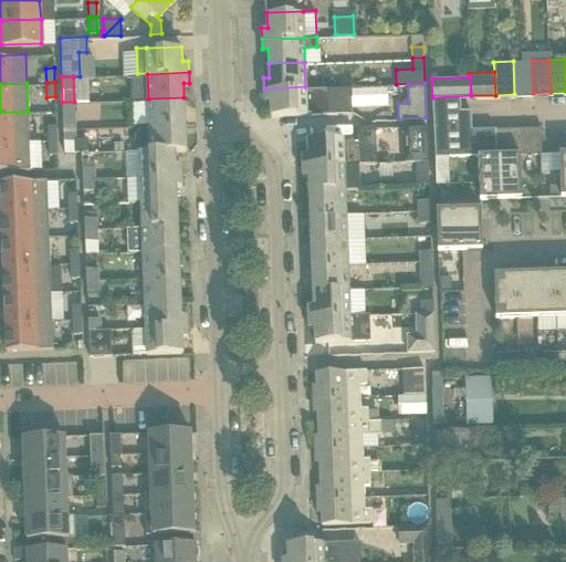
[(305,86),(264,89),(264,100),(270,100),(271,114),(326,112),(325,86),(305,86)]
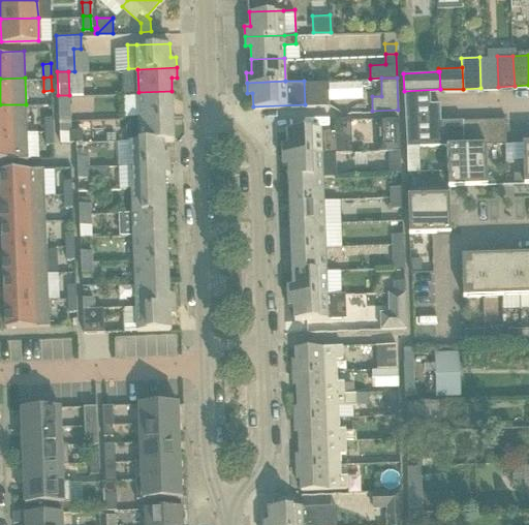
[(173,115),(172,91),(138,92),(139,116),(173,115)]
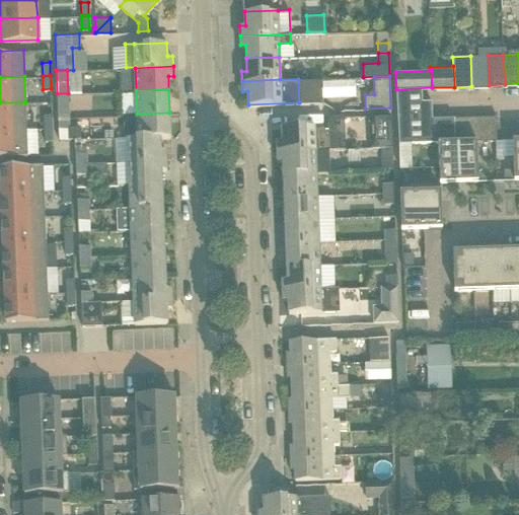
[(422,100),(422,89),(396,90),(398,142),(434,141),(433,117),(431,117),(431,100),(422,100)]
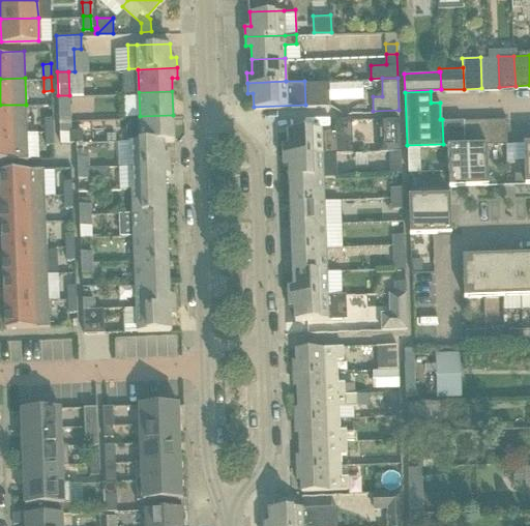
[(69,95),(58,95),(59,119),(70,118),(69,95)]
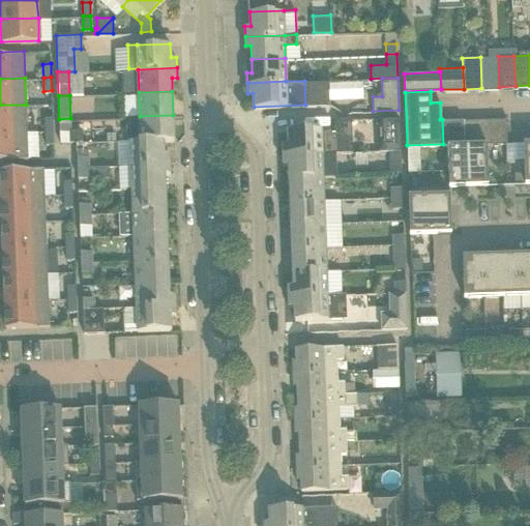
[(26,105),(0,105),(0,130),(27,130),(26,105)]
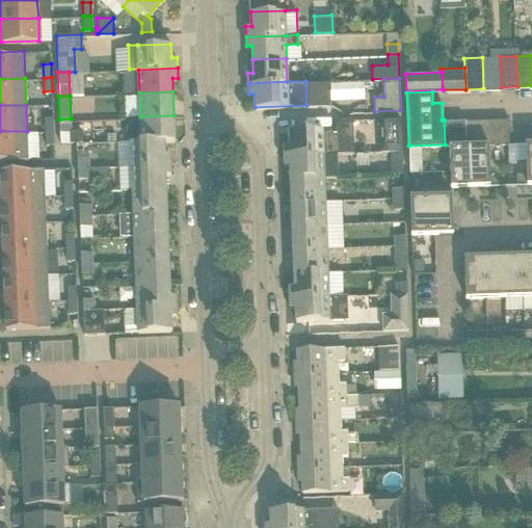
[(174,115),(140,116),(140,139),(130,139),(131,140),(175,139),(174,115)]
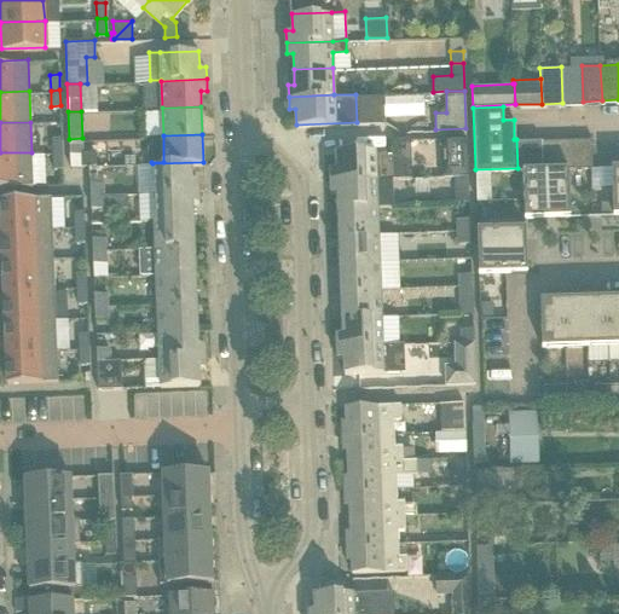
[(53,151),(62,151),(62,135),(52,135),(53,151)]
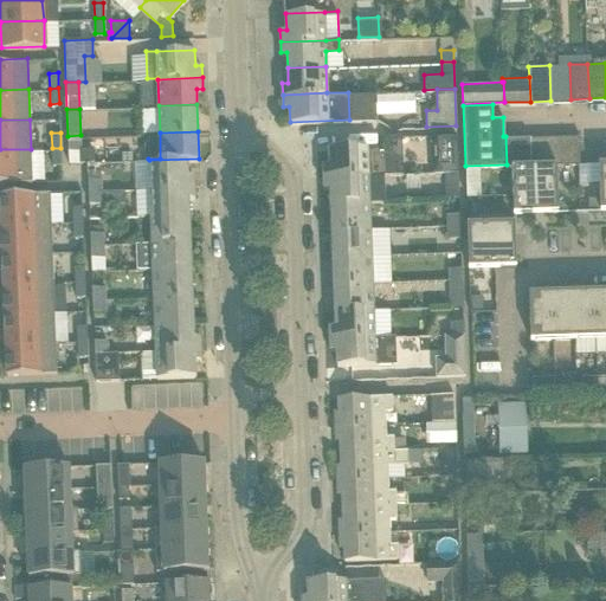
[(563,134),(565,162),(581,162),(580,133),(563,134)]
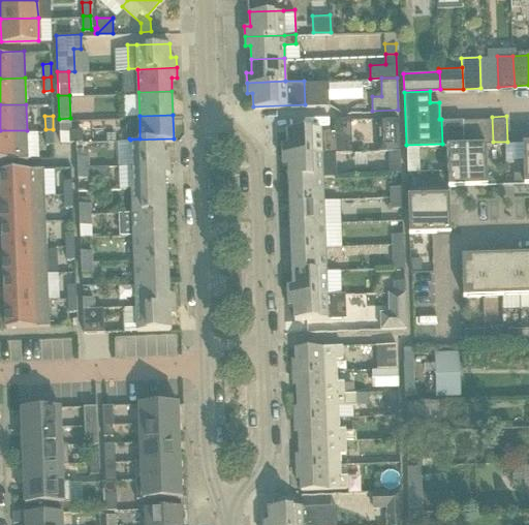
[(477,117),(462,118),(463,143),(478,143),(477,117)]
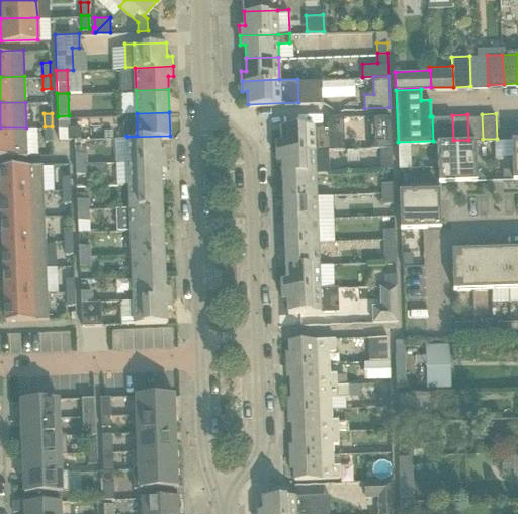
[(482,114),(467,114),(468,140),(483,139),(482,114)]
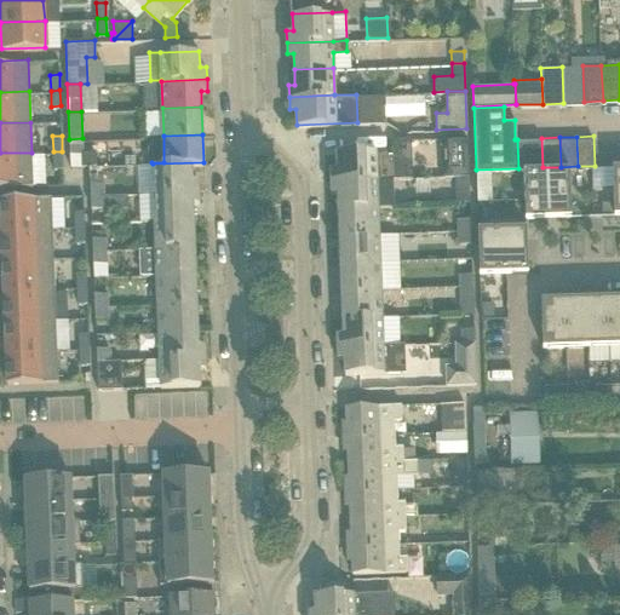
[(82,138),(69,139),(70,165),(82,165),(81,151),(82,151),(82,138)]
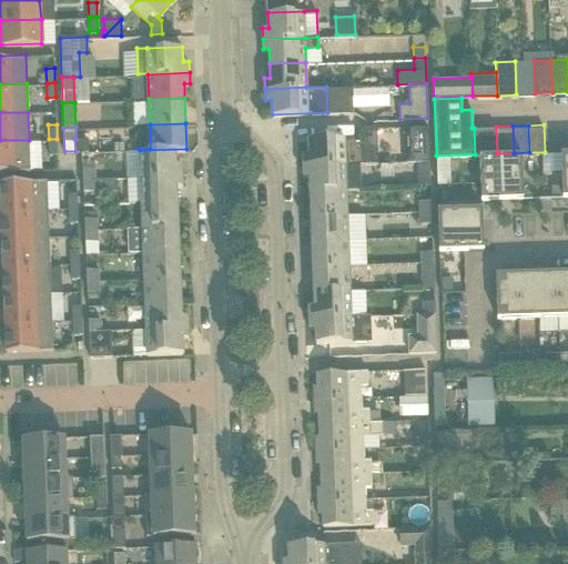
[(496,127),(474,128),(475,154),(497,153),(496,127)]
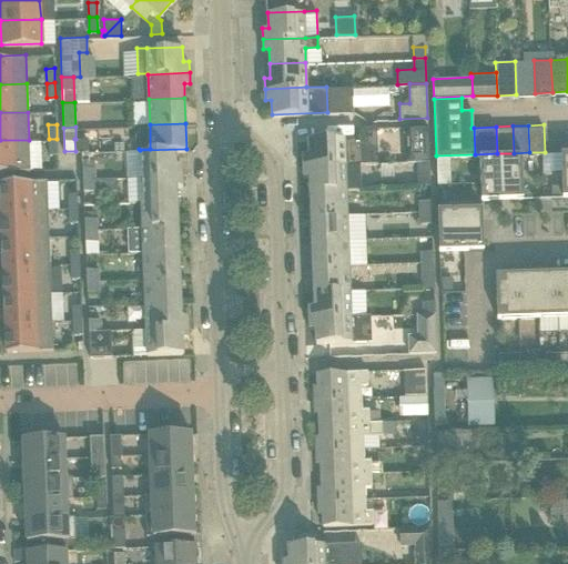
[(357,152),(345,152),(344,137),(308,138),(308,153),(303,153),(303,164),(345,163),(345,162),(357,162),(357,152)]
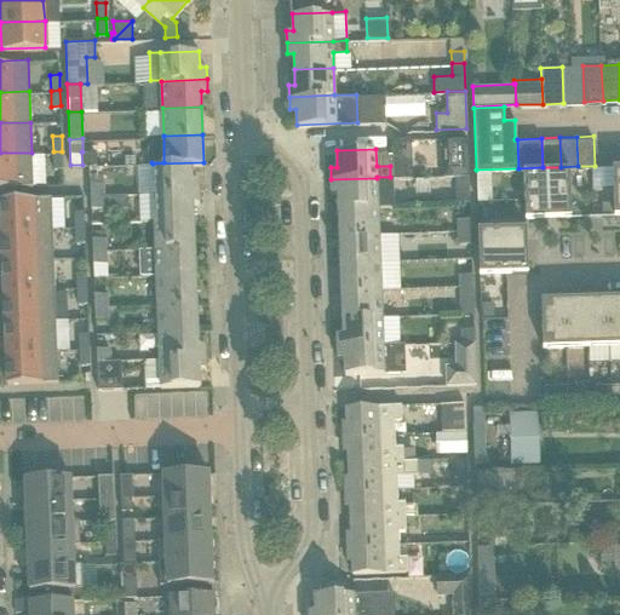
[(468,150),(443,151),(445,174),(455,174),(469,174),(468,150)]
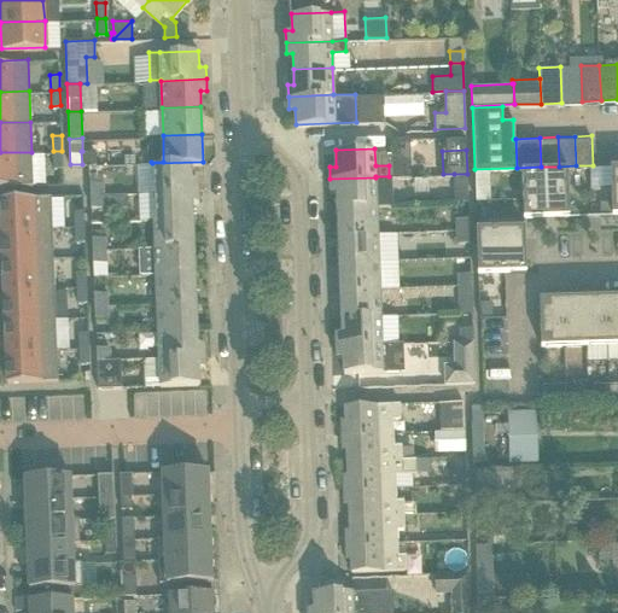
[(62,151),(53,151),(53,167),(63,167),(62,151)]
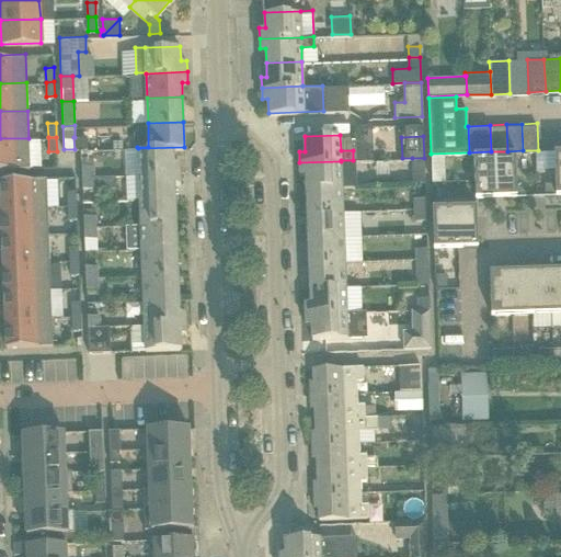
[(29,138),(0,138),(0,167),(30,167),(29,138)]
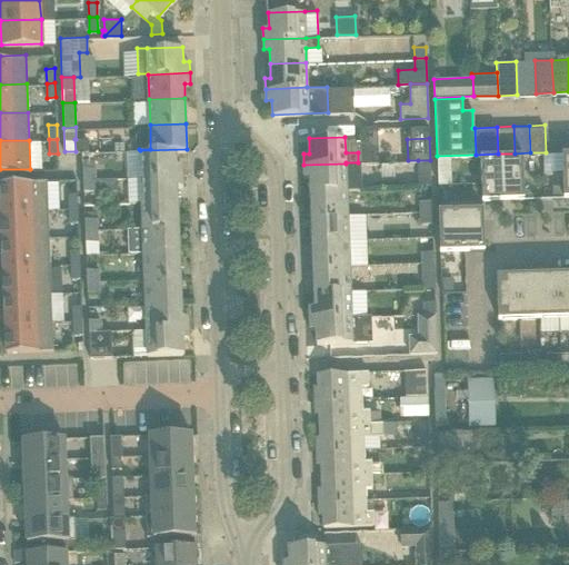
[(187,149),(140,150),(140,176),(182,175),(182,164),(176,164),(176,150),(187,149)]
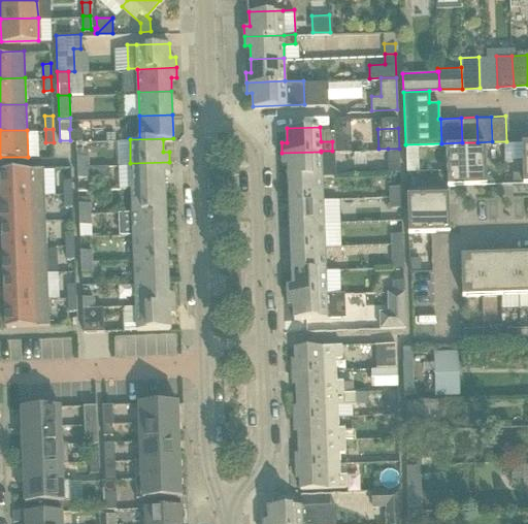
[(466,184),(465,142),(446,143),(448,185),(466,184)]
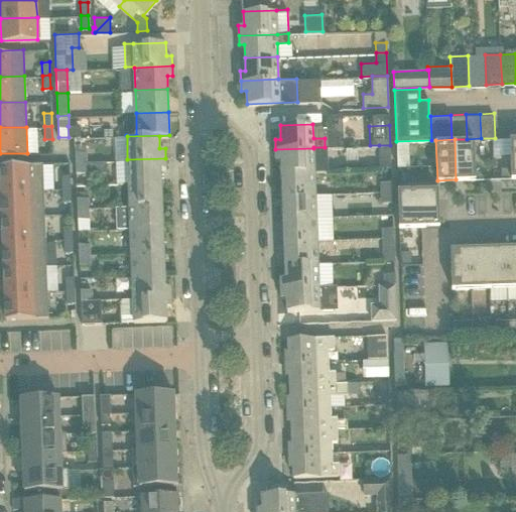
[(456,179),(466,179),(475,179),(474,139),(455,139),(456,179)]
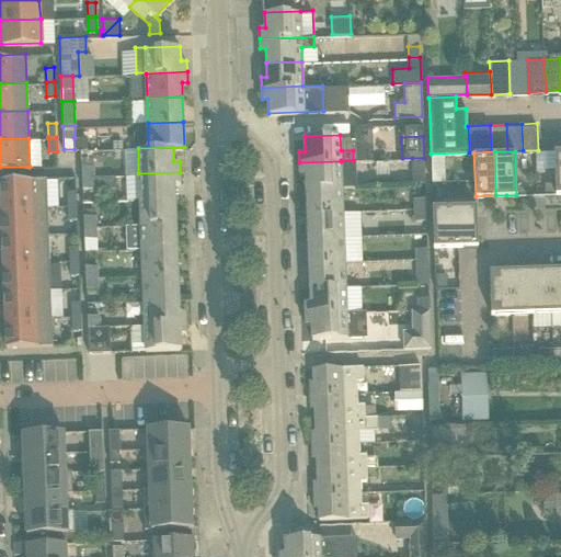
[(424,158),(412,158),(412,169),(424,169),(424,158)]
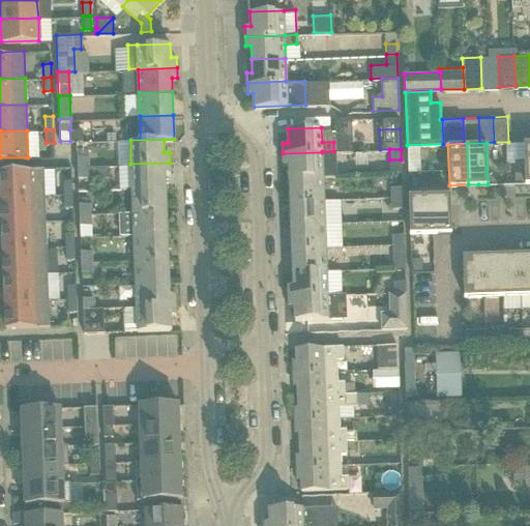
[(322,152),(283,153),(283,163),(289,163),(289,177),(323,175),(322,152)]
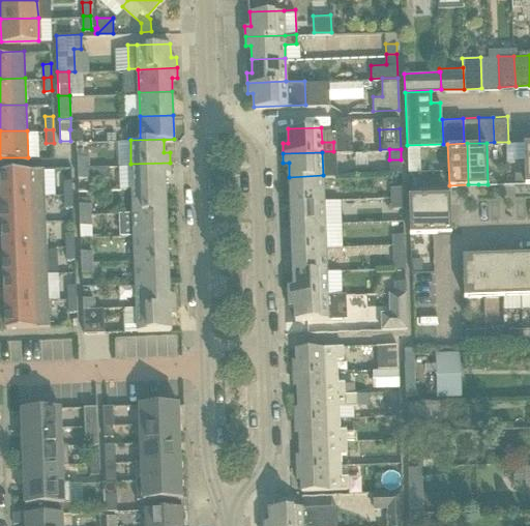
[(78,166),(89,165),(88,154),(77,155),(78,166)]
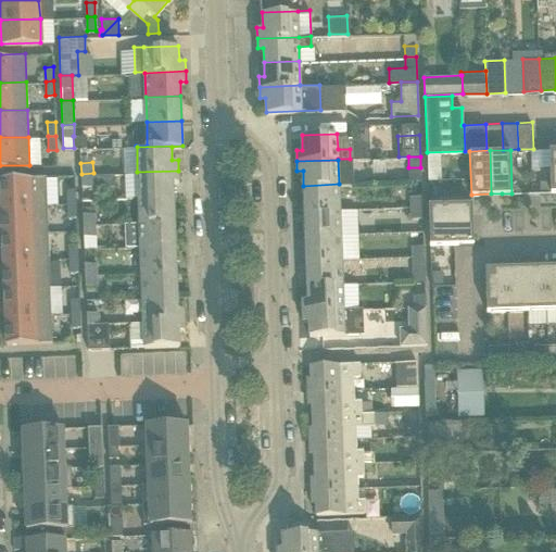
[(178,171),(137,172),(138,197),(174,195),(173,180),(179,180),(178,171)]
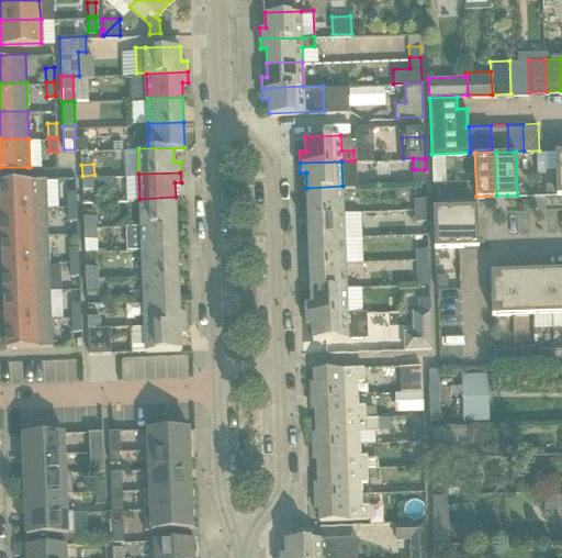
[(82,187),(94,187),(94,175),(82,176),(82,187)]
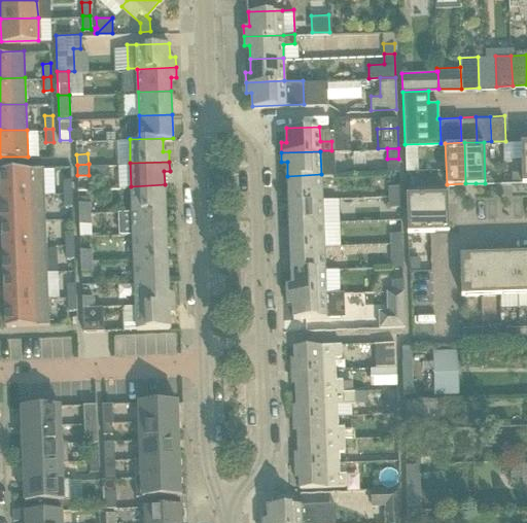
[(0,167),(0,178),(1,194),(44,193),(43,166),(0,167)]
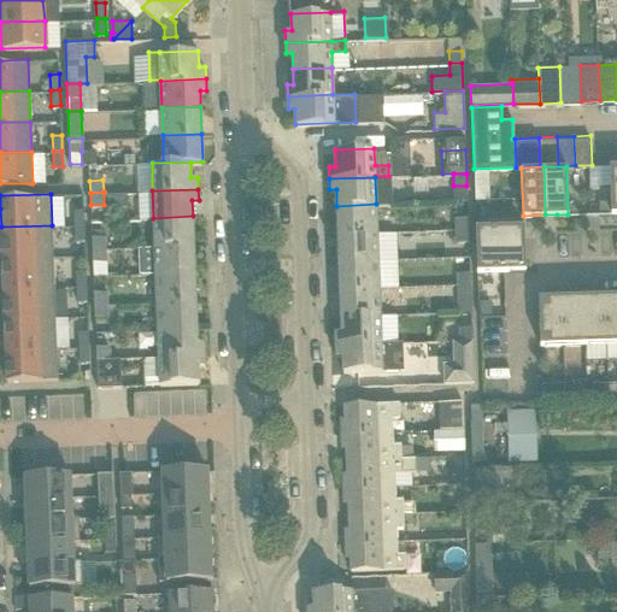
[(611,199),(599,200),(599,212),(611,211),(611,199)]
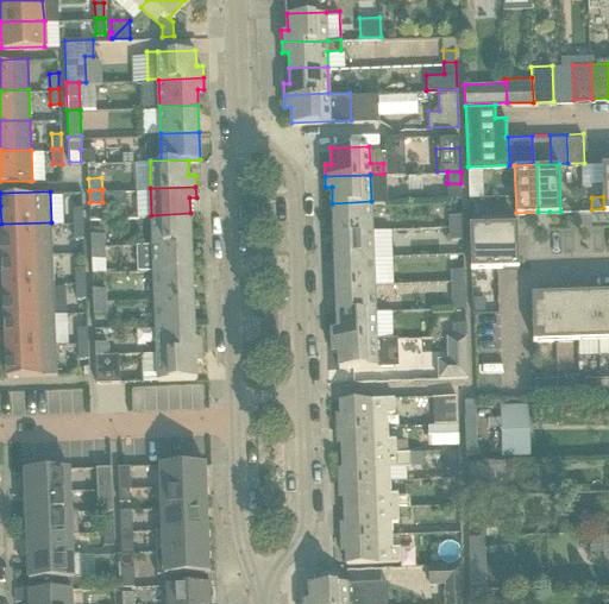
[(372,228),(371,201),(332,203),(333,230),(372,228)]
